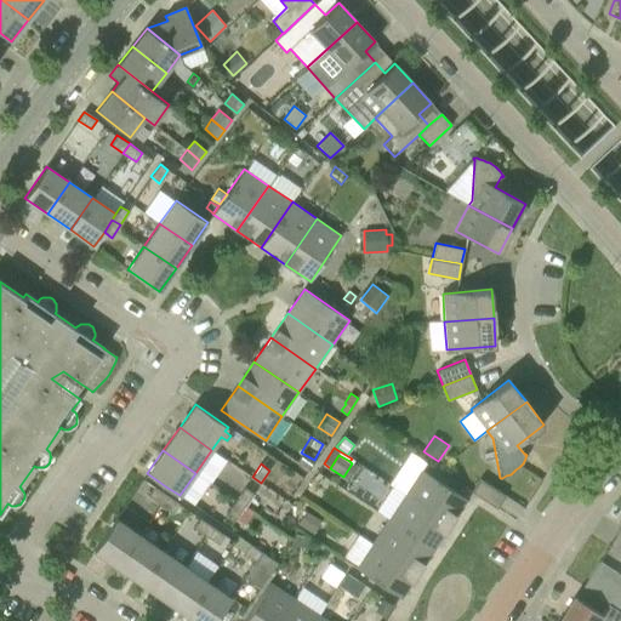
[(399,501),(445,531),(466,500),(445,486),(421,468),(399,501)]
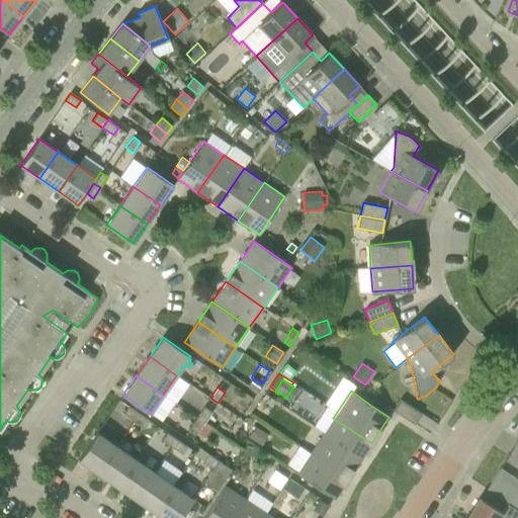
[(393,411),(414,424),(421,414),(400,400),(393,411)]
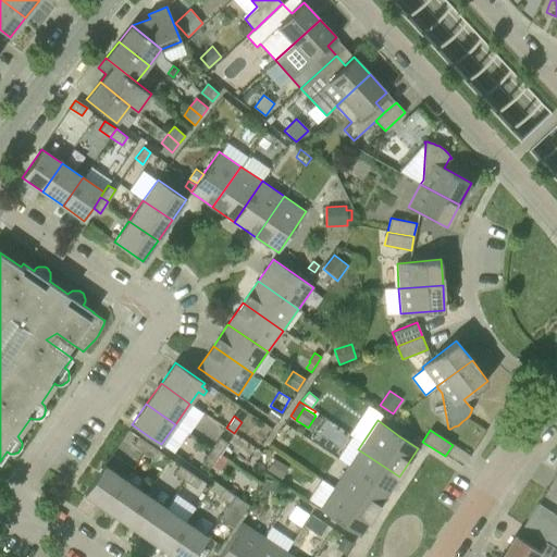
[(287,444),(287,438),(283,433),(275,444),(285,450),(287,444)]
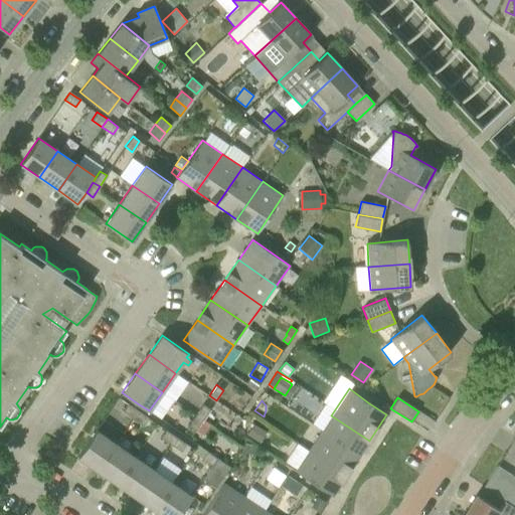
[(133,418),(138,410),(128,403),(123,411),(133,418)]
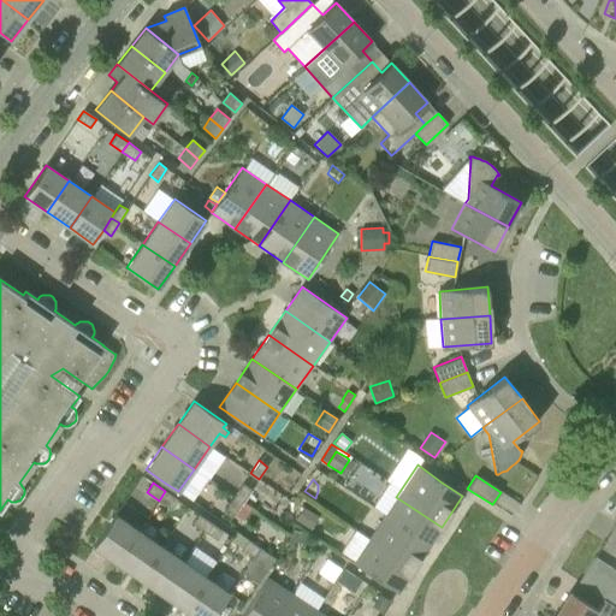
[(235,496),(243,502),(252,490),(243,483),(235,496)]
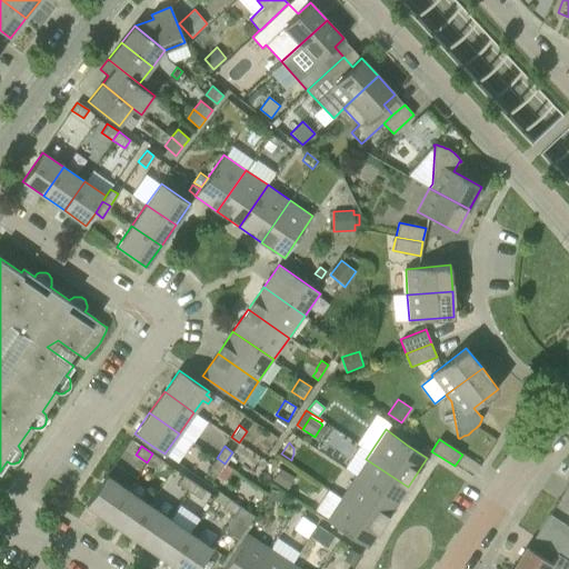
[(152,453),(147,462),(159,470),(163,461),(152,453)]
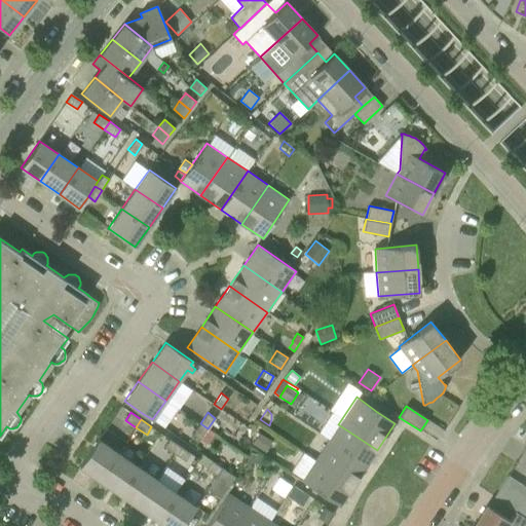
[(200,439),(208,428),(200,423),(193,434),(200,439)]
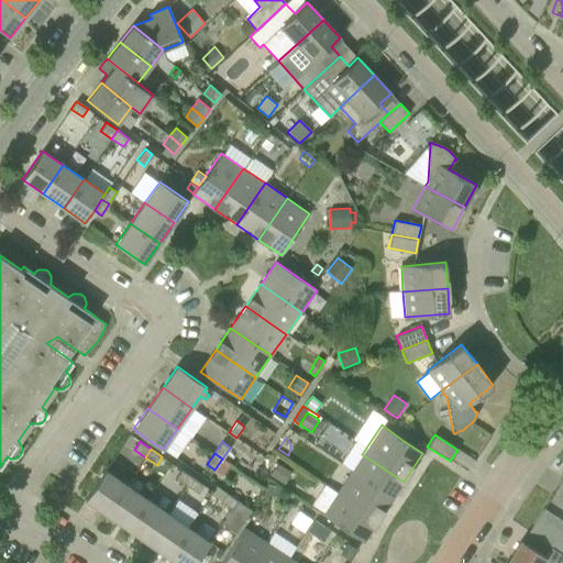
[(349,475),(390,501),(404,482),(362,454),(349,475)]
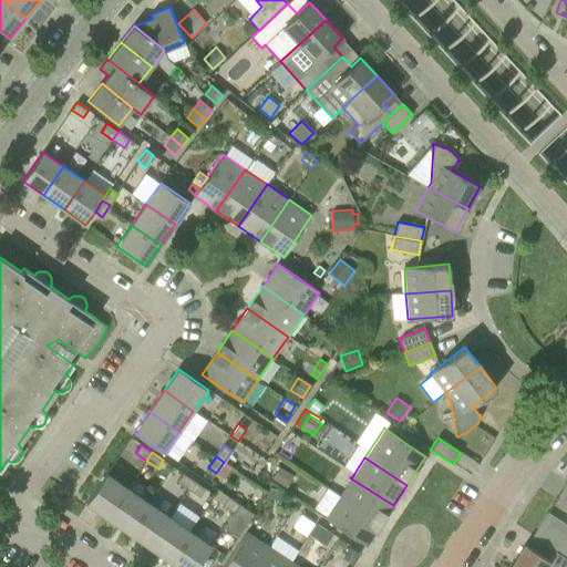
[(294,475),(279,466),(272,477),(286,486),(294,475)]
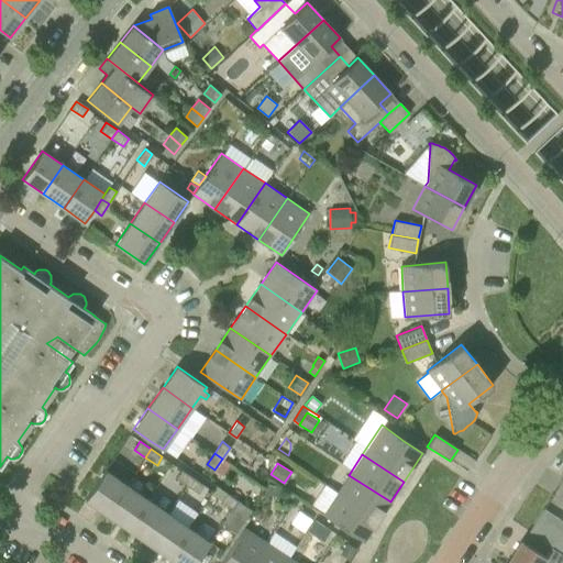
[(187,485),(192,477),(180,470),(175,477),(187,485)]
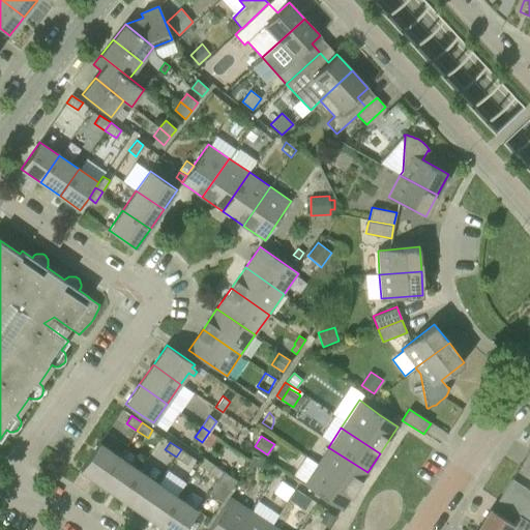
[(80,470),(99,483),(118,457),(98,443),(80,470)]
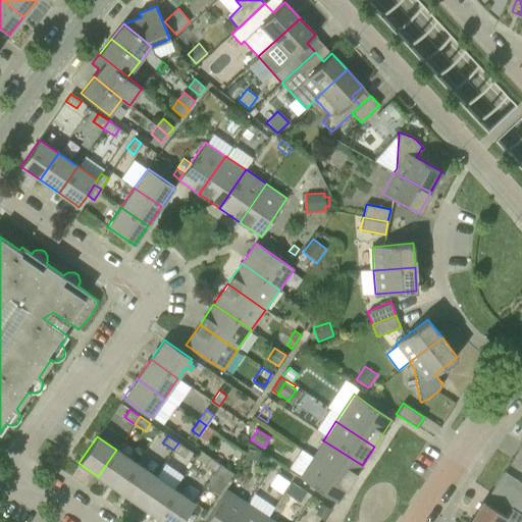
[(311,459),(350,484),(362,465),(323,440),(311,459)]
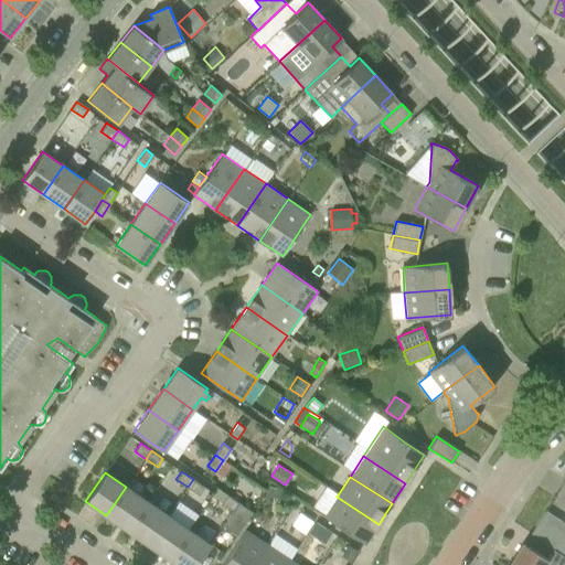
[(193,479),(188,487),(199,496),(204,487),(193,479)]
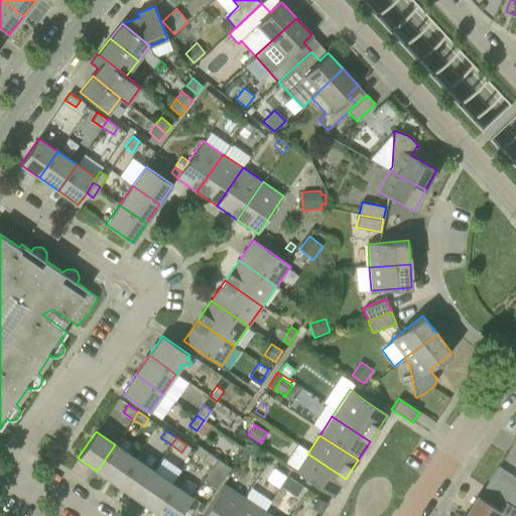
[(255,455),(257,445),(246,443),(244,453),(255,455)]
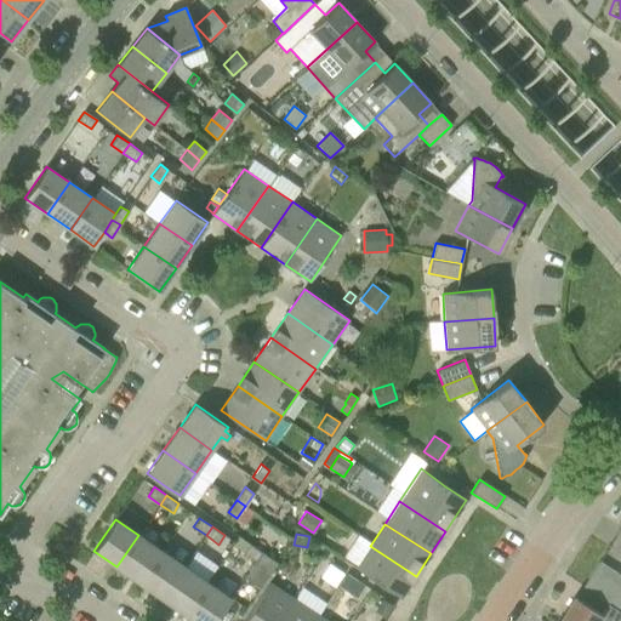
[(117,567),(140,582),(161,551),(138,535),(117,567)]
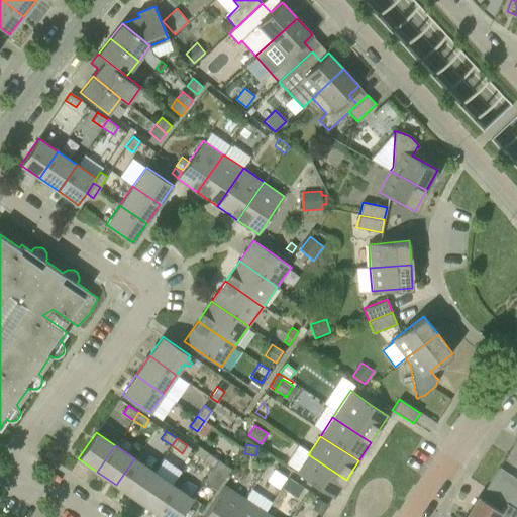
[(216,490),(230,469),(208,452),(203,459),(213,467),(204,481),(216,490)]
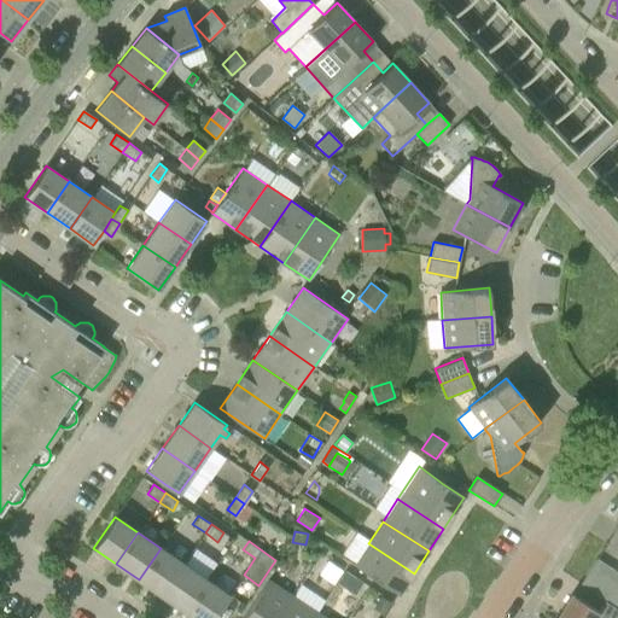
[(368,543),(354,565),(398,595),(414,573),(368,543)]
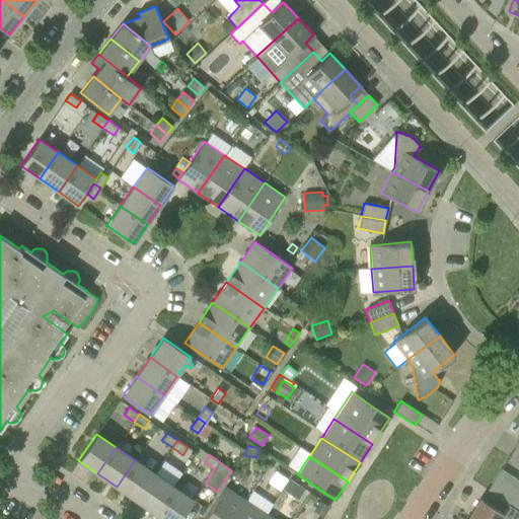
[(117,487),(136,500),(154,473),(135,460),(117,487)]
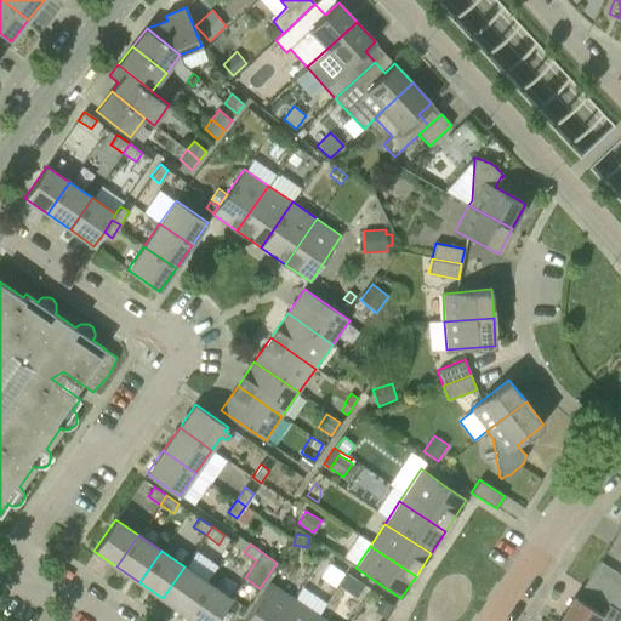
[(597,596),(613,570),(600,562),(584,587),(597,596)]
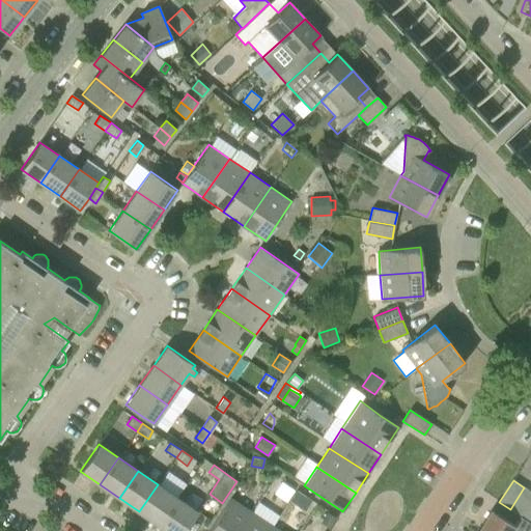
[(278,492),(288,499),(295,490),(284,482),(278,492)]
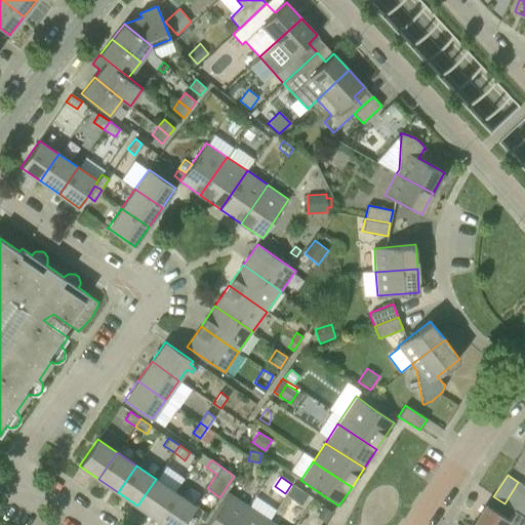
[(137,506),(157,520),(175,492),(156,479),(137,506)]
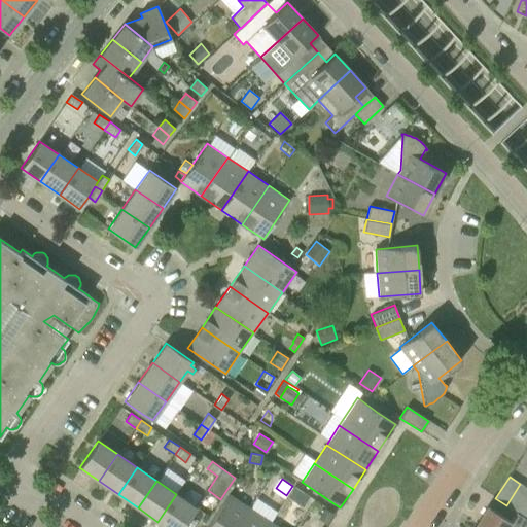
[(517,513),(526,497),(526,488),(520,484),(506,505),(517,513)]
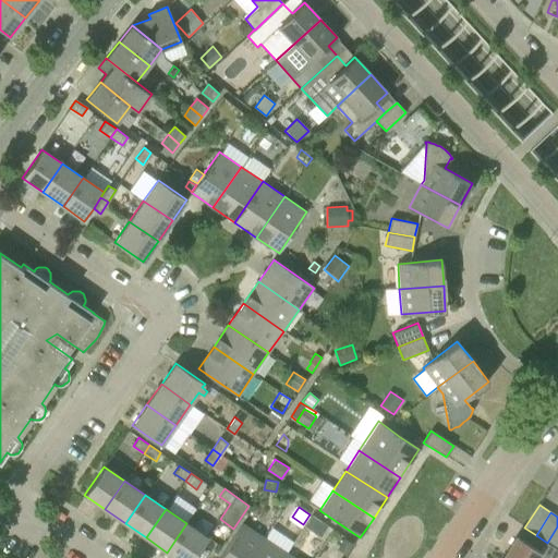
[(186,523),(167,553),(176,557),(193,557),(207,537),(186,523)]
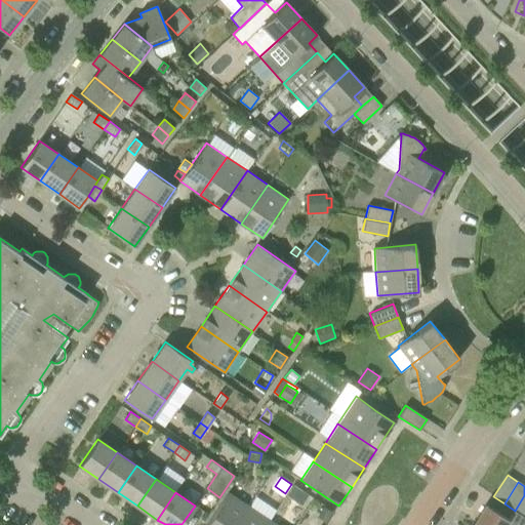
[(206,524),(236,524),(248,507),(228,493),(206,524)]
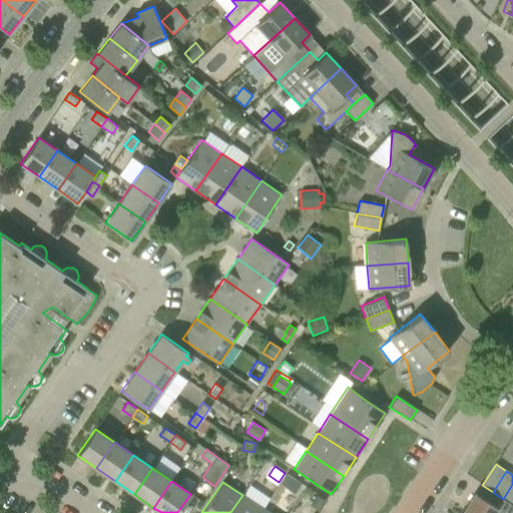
[(512,505),(512,484),(503,499),(512,505)]
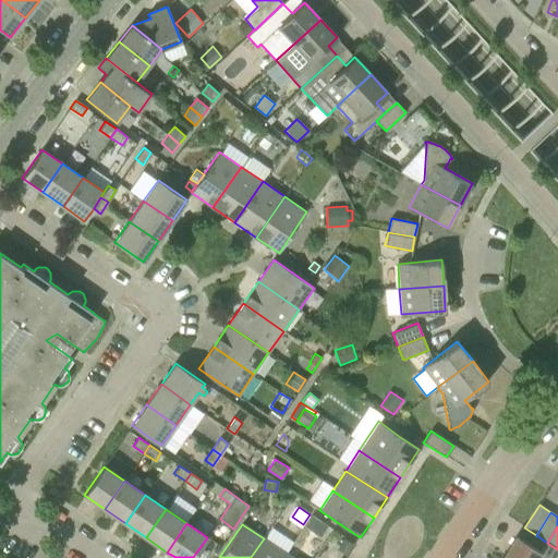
[(544,555),(541,553),(516,536),(501,557),(548,557),(544,555)]
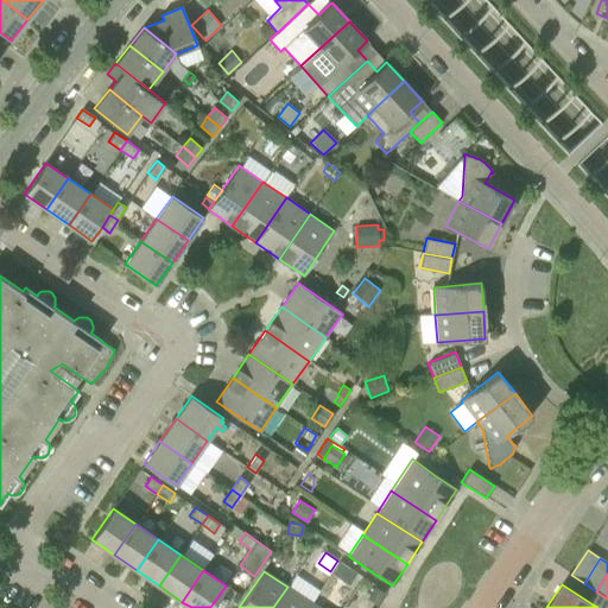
[(273,607),(308,607),(311,603),(287,587),(273,607)]
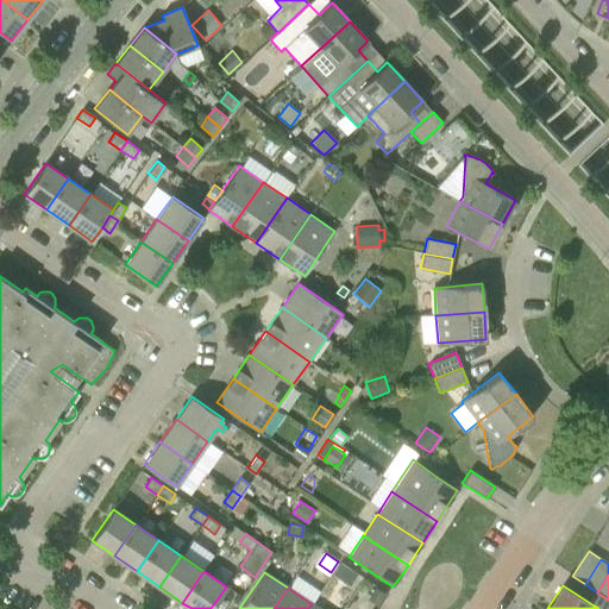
[(376,588),(369,598),(378,604),(385,594),(376,588)]
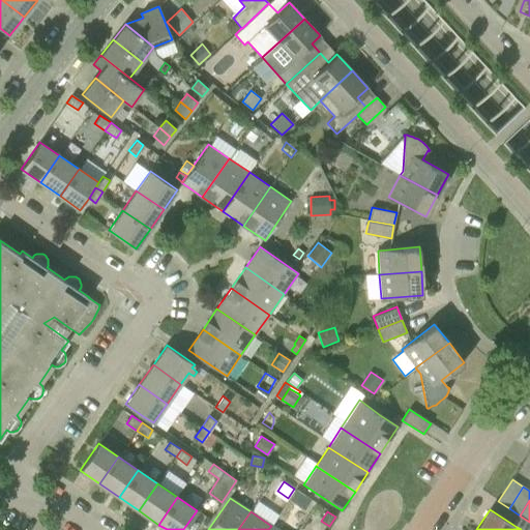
[(521,529),(529,529),(529,523),(522,518),(517,527),(521,529)]
